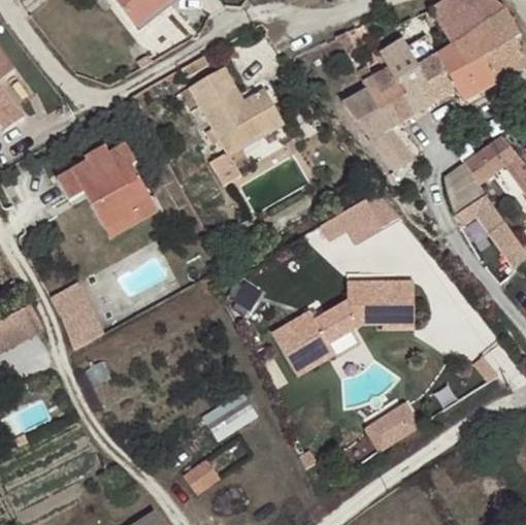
[(112,0),(132,26),(165,0),(112,0)]
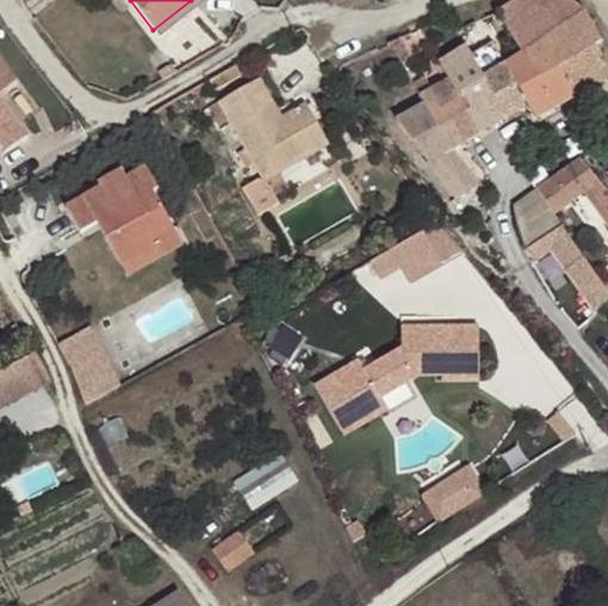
[(513,0),(498,8),(520,49),(578,17),(569,0),(562,0),(513,0)]
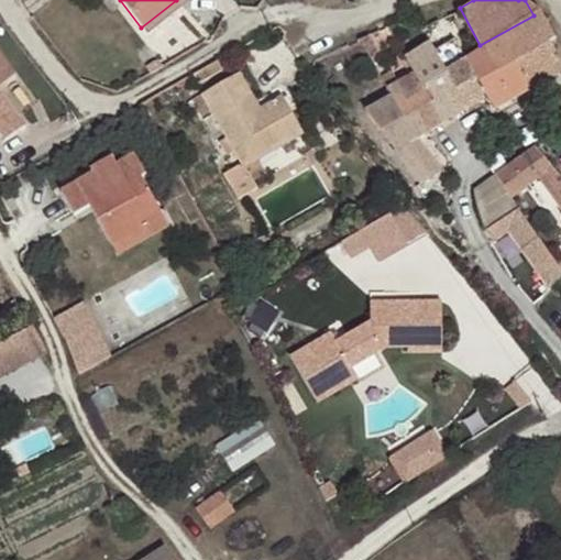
[(534,15),(480,45),(481,47),(491,68),(513,56),(529,86),(560,66),(560,63),(549,42),(557,36),(540,11),(534,15)]
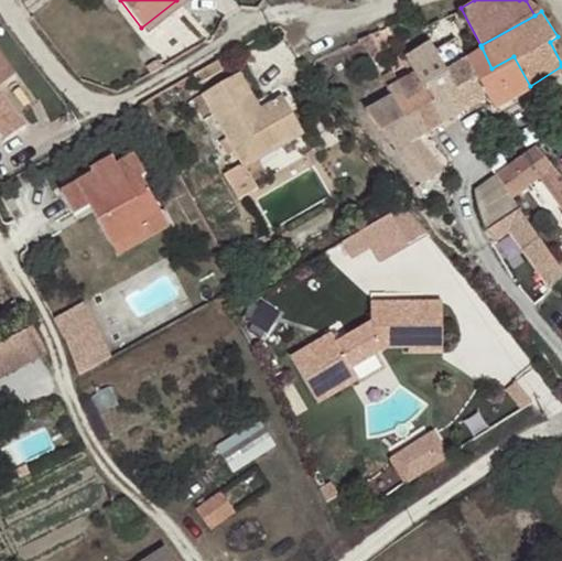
[(378,29),(360,39),(370,56),(380,51),(373,38),(381,33),(378,29)]
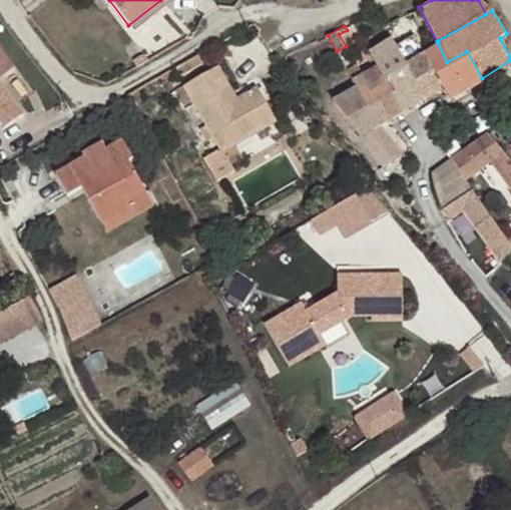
[(391,35),(367,49),(375,63),(382,77),(386,75),(394,89),(390,91),(400,110),(416,101),(407,86),(415,81),(407,63),(406,61),(391,35)]
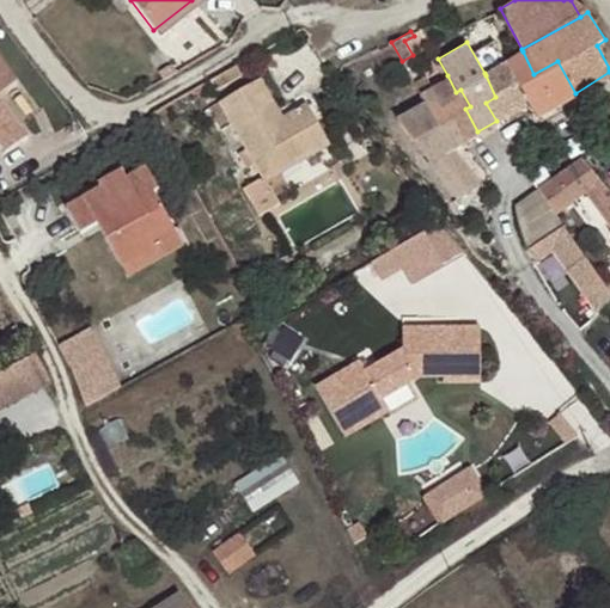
[(504,62),(528,103),(534,115),(575,93),(557,61),(534,74),(523,51),(504,62)]
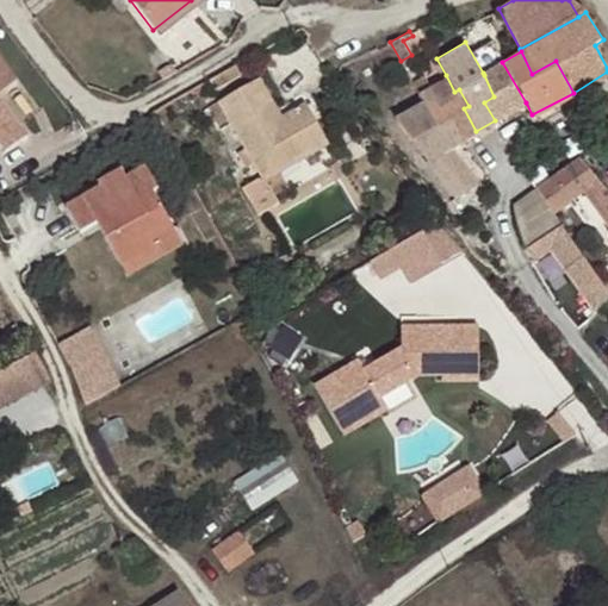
[(231,60),(211,72),(217,81),(237,70),(231,60)]
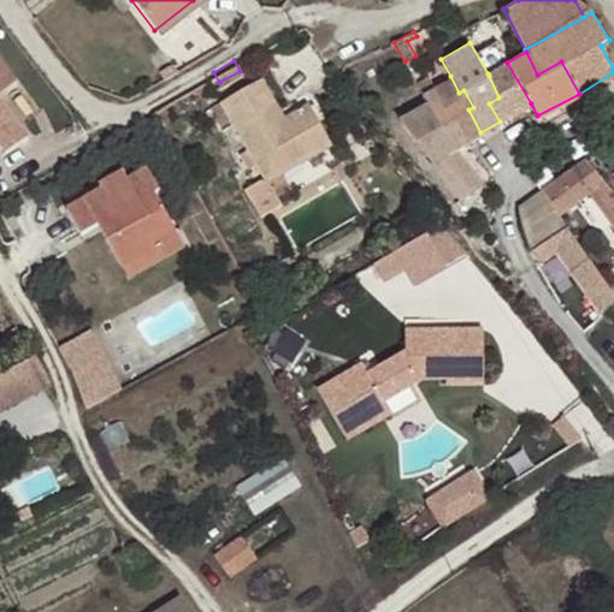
[(0,82),(11,75),(0,61),(0,82)]
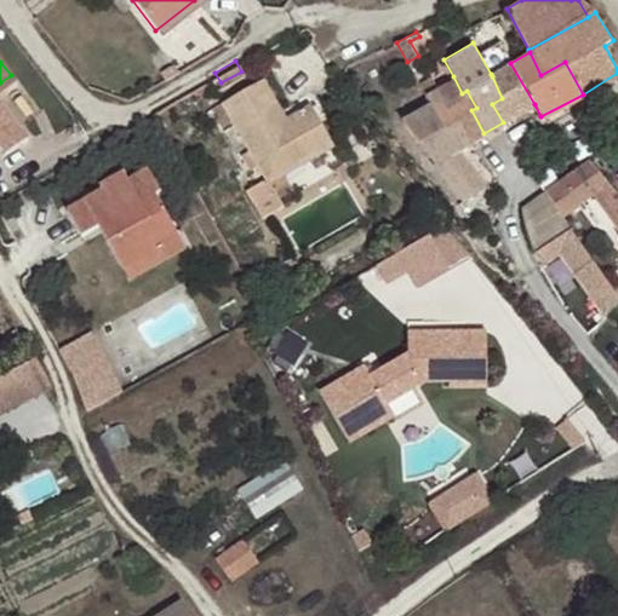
[(492,104),(503,122),(534,104),(510,63),(491,74),(492,76),(502,98),(492,104)]
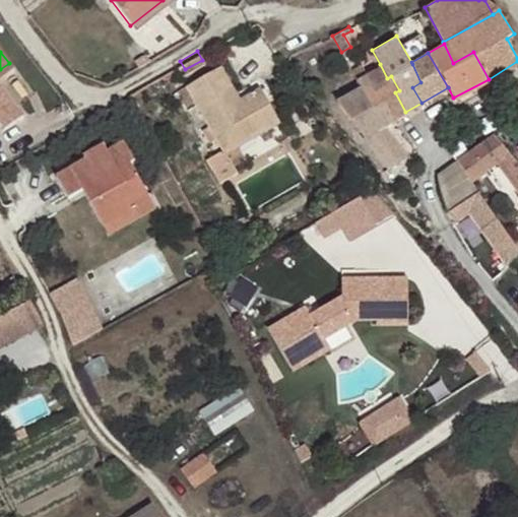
[(262,91),(247,101),(251,107),(243,112),(239,105),(215,63),(184,80),(205,120),(212,132),(219,144),(220,147),(234,140),(275,117),(262,91)]
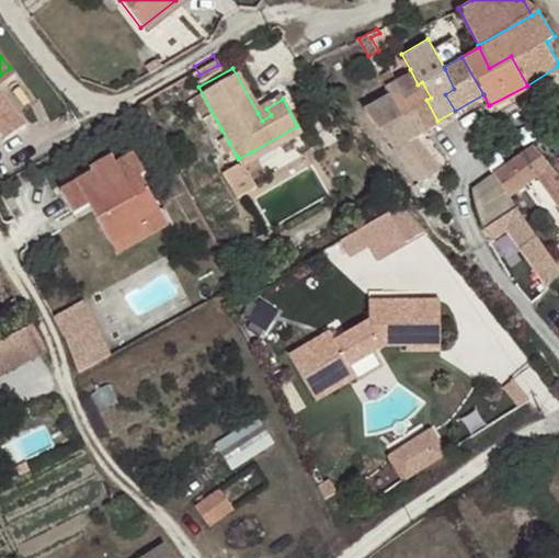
[(412,109),(424,129),(437,121),(426,100),(431,98),(422,82),(418,84),(410,69),(385,84),(386,87),(394,100),(401,114),(412,109)]
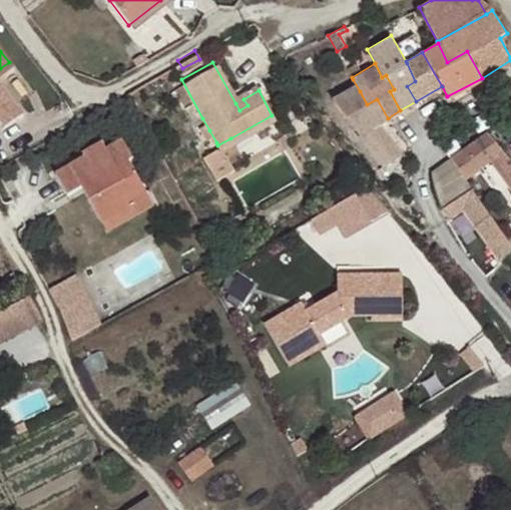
[(329,92),(346,117),(367,104),(360,91),(353,79),(329,92)]
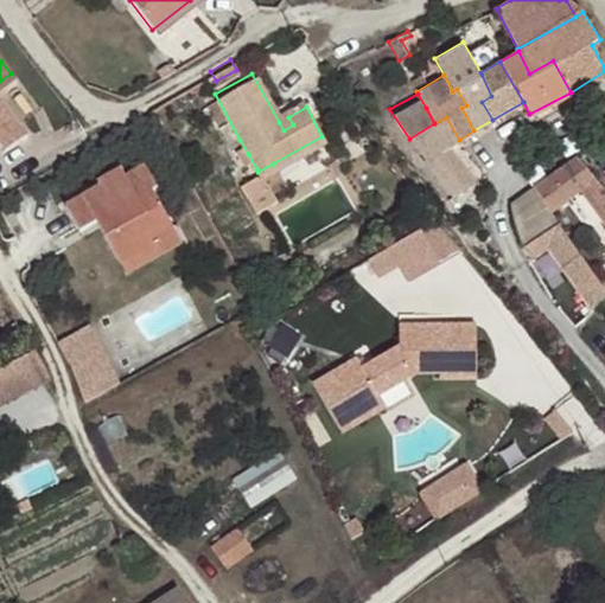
[(0,142),(1,145),(24,128),(0,97),(0,142)]
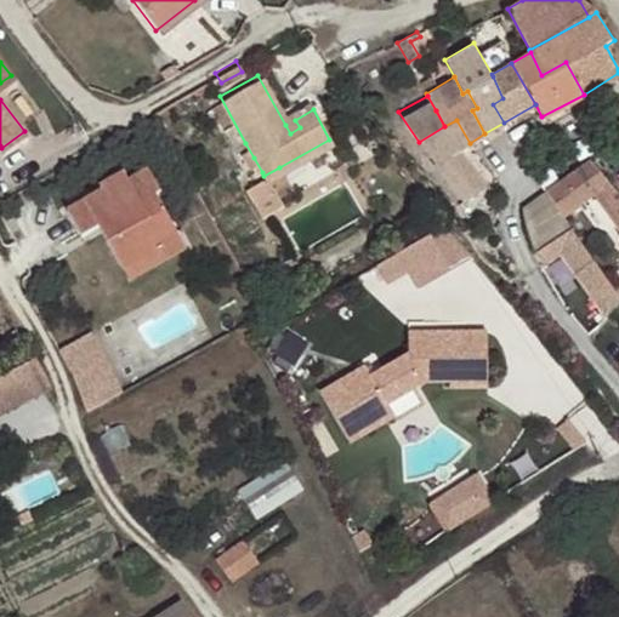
[(300,127),(295,120),(285,125),(290,133),(300,127)]
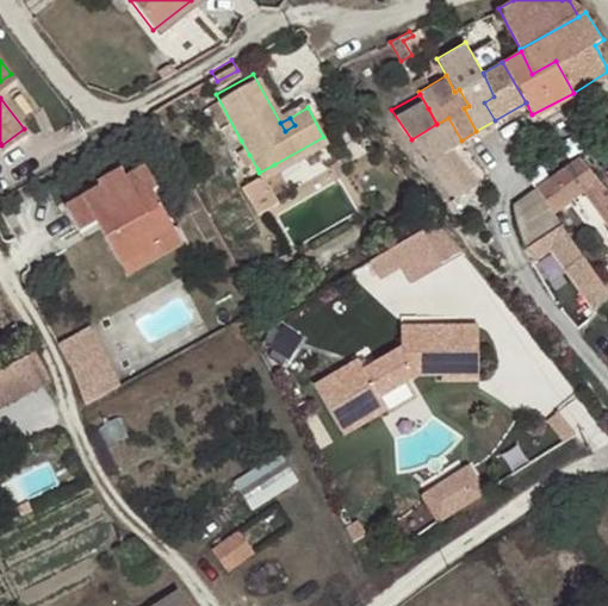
[(427,160),(457,198),(479,183),(448,148),(461,141),(448,118),(436,124),(411,139),(427,160)]
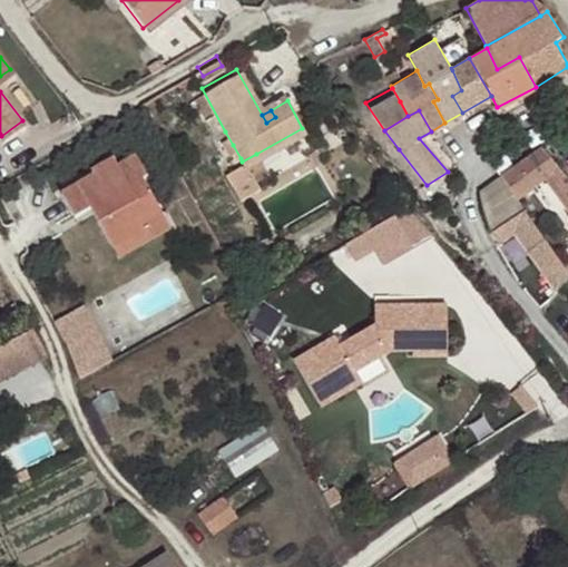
[(233,145),(225,132),(216,136),(224,149),(233,145)]
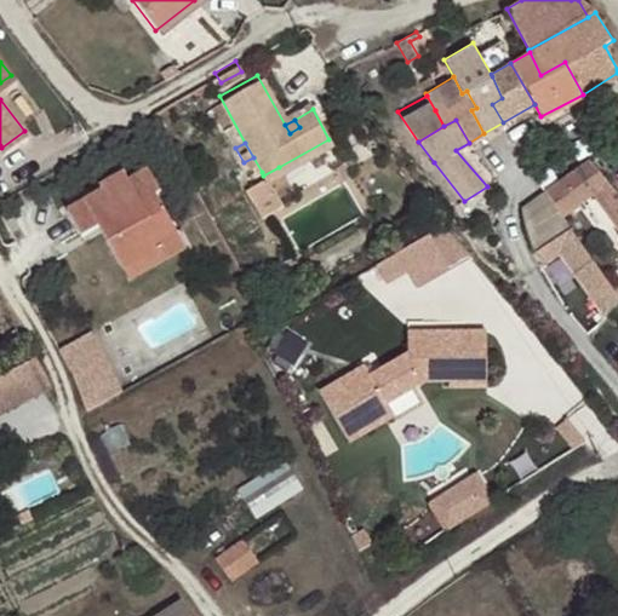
[(610,189),(589,160),(560,179),(545,189),(567,222),(596,199),(617,226),(617,194),(612,188),(610,189)]
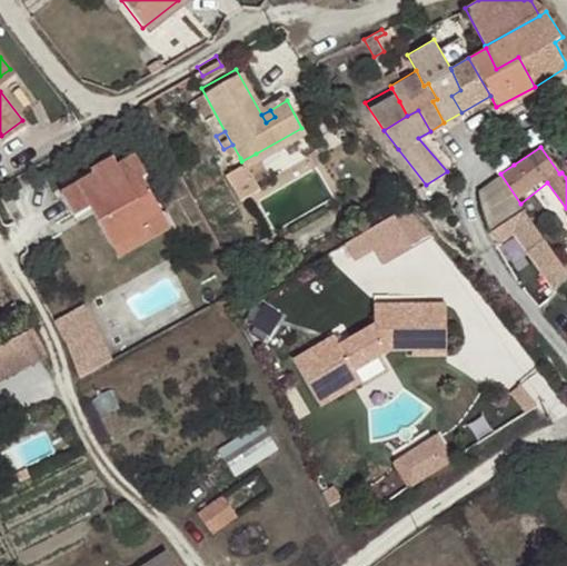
[(136,219),(158,208),(138,172),(146,169),(132,149),(115,160),(109,151),(87,165),(91,171),(58,189),(70,211),(87,202),(107,240),(139,224),(136,219)]
